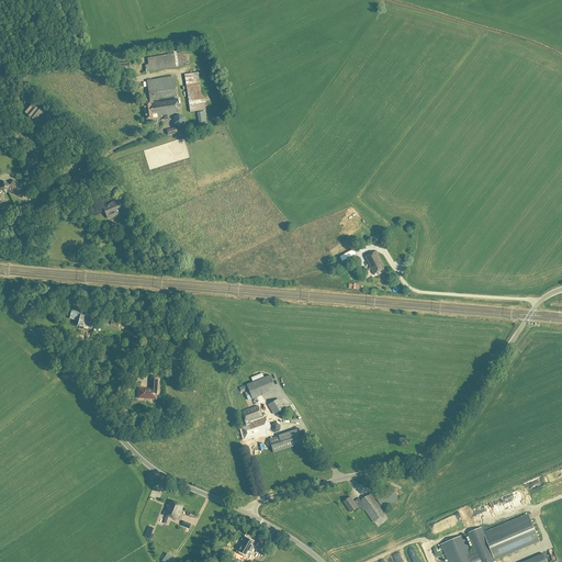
[(189,64),(189,63),(188,56),(182,57),(181,53),(177,53),(176,51),(173,51),(173,54),(147,58),(148,65),(145,65),(146,71),(184,66),(187,64),(189,64)]
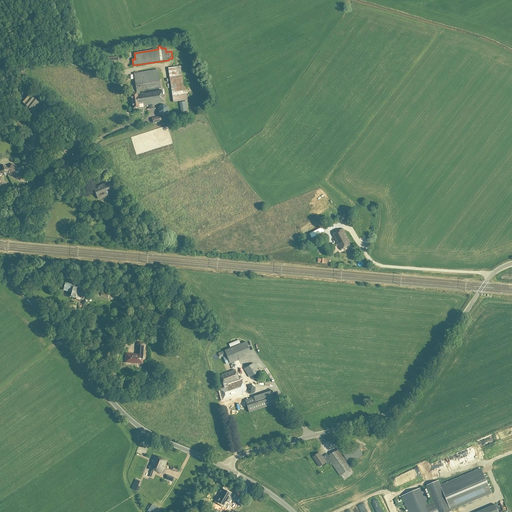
[(180,66),(167,68),(173,102),(187,100),(185,90),(184,90),(180,66)]
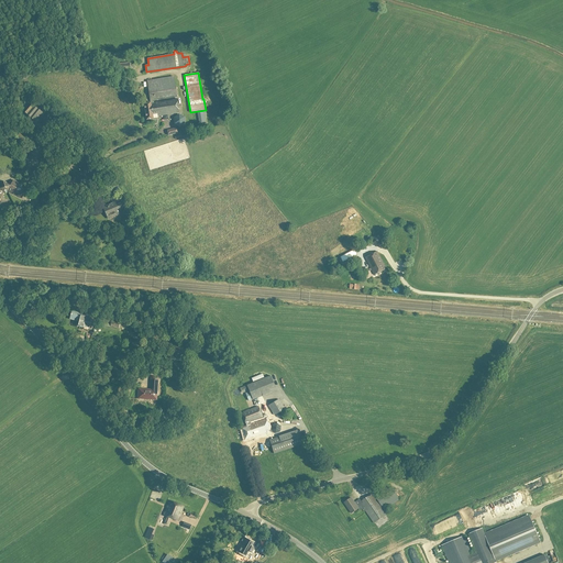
[(176,97),(173,77),(154,79),(147,80),(151,102),(152,102),(152,100),(154,100),(176,97)]
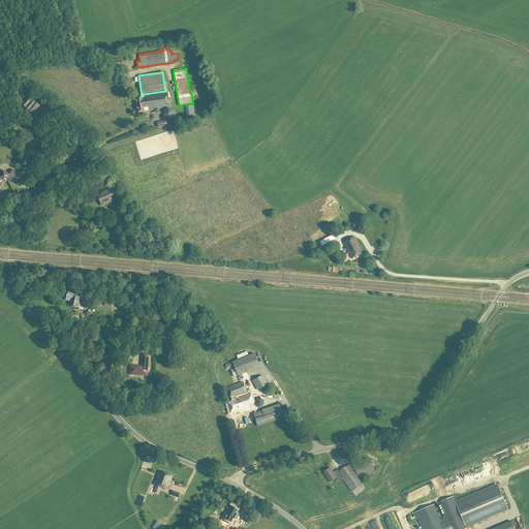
[(167,106),(165,93),(145,96),(144,96),(143,96),(142,96),(135,97),(137,113),(144,112),(148,111),(148,109),(167,106)]
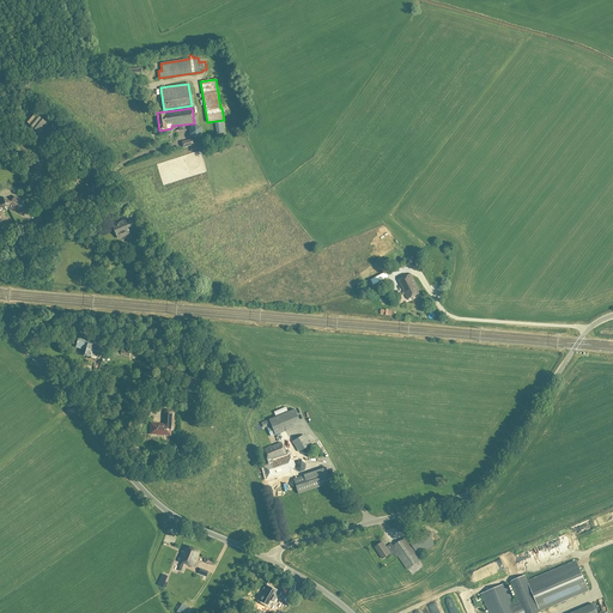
[(52,133),(55,132),(55,125),(50,125),(50,120),(48,117),(46,121),(44,120),(43,121),(38,117),(35,114),(26,123),(31,127),(38,133),(44,126),(46,127),(47,135),(52,135),(52,133)]
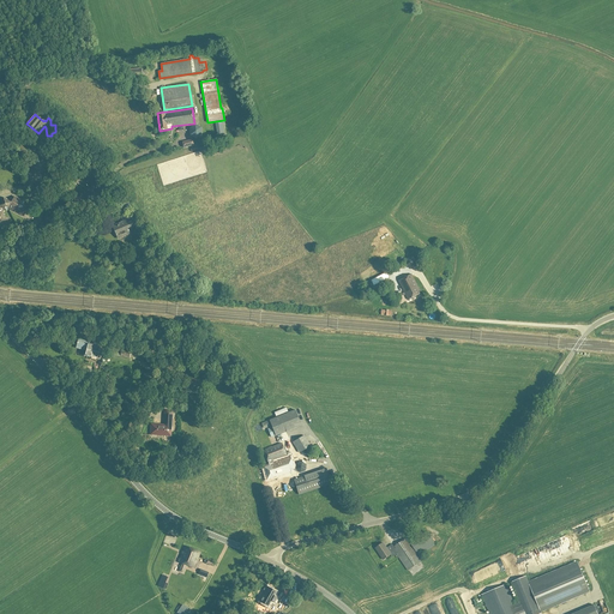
[(194,125),(190,128),(191,136),(196,138),(202,134),(202,128),(194,125)]
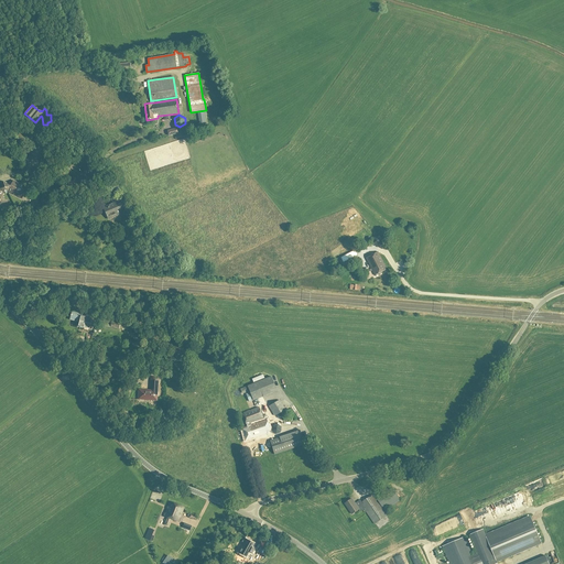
[(0,159),(0,165),(12,162),(10,156),(0,159)]
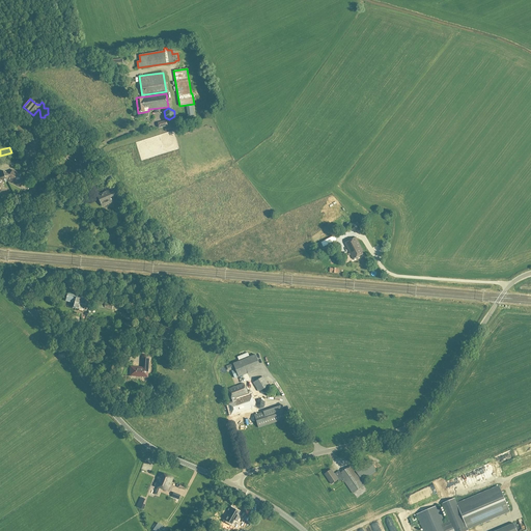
[(26,177),(12,170),(9,175),(5,173),(6,172),(4,171),(3,172),(3,171),(0,177),(0,187),(5,178),(21,187),(26,177)]
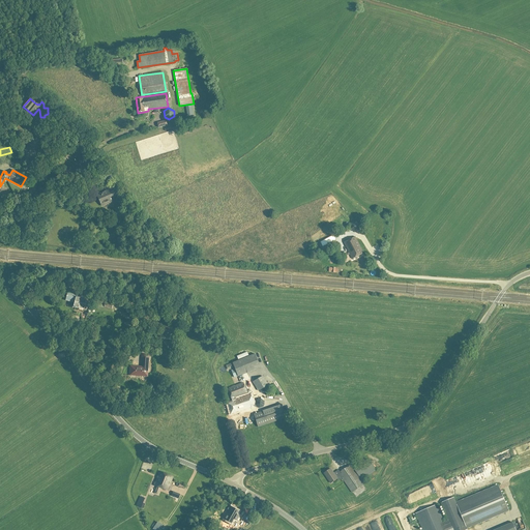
[(110,194),(109,190),(97,195),(101,206),(117,200),(114,192),(110,194)]
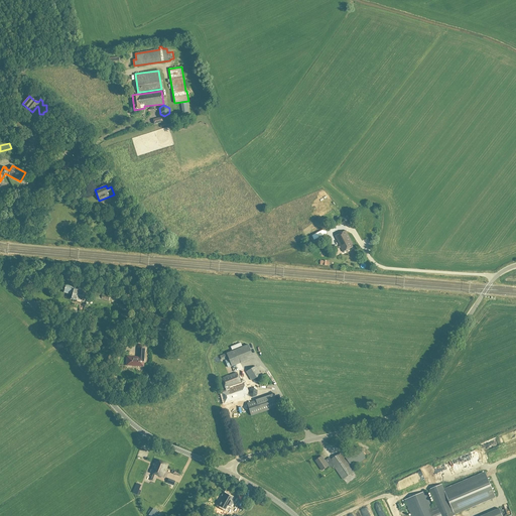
[(362,216),(358,213),(354,218),(359,221),(362,216)]
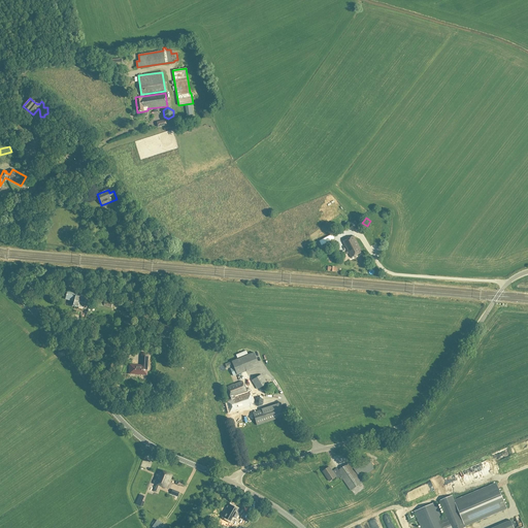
[(354,221),(350,223),(349,228),(353,231),(358,229),(358,224),(354,221)]
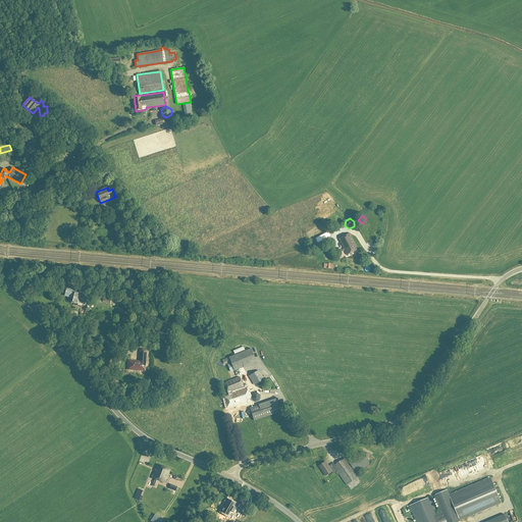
[(319,242),(334,233),(332,229),(317,238),(319,242)]
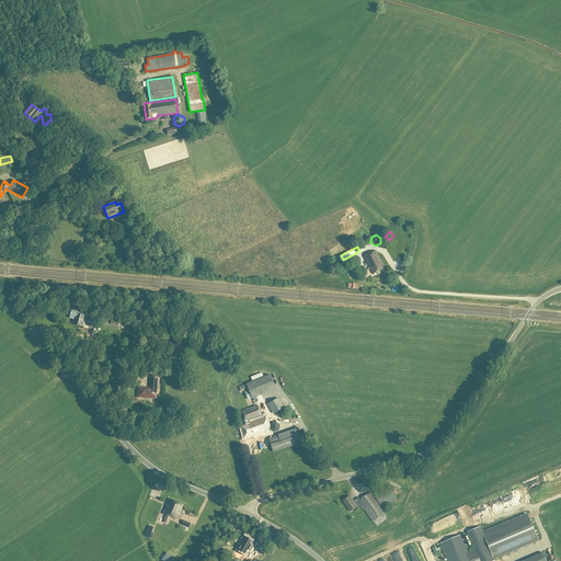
[(385,268),(376,251),(364,256),(374,274),(385,268)]
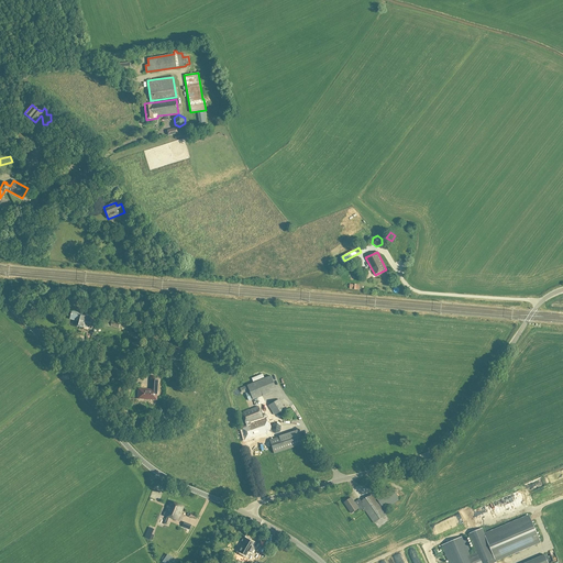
[(94,320),(79,316),(80,312),(72,311),(69,319),(78,321),(77,327),(84,328),(84,329),(88,330),(88,329),(91,330),(94,320)]
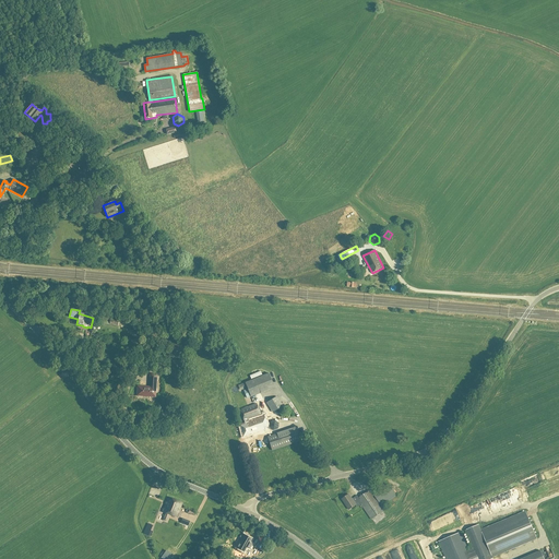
[(274,388),(269,373),(246,382),(251,396),(274,388)]
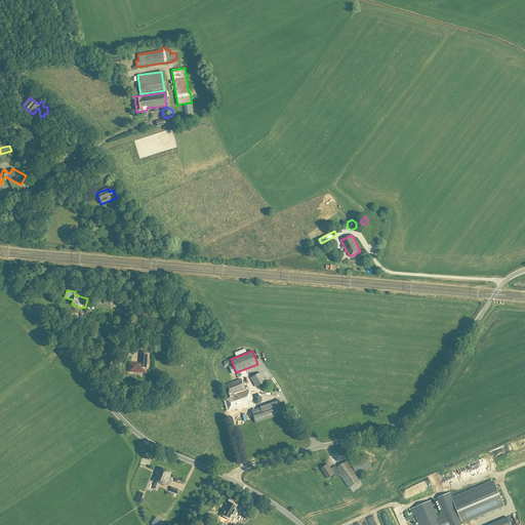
[(146,372),(147,356),(148,356),(148,352),(147,352),(142,352),(140,364),(129,363),(129,366),(128,367),(128,369),(129,370),(129,371),(130,371),(130,372),(133,372),(134,371),(146,372)]
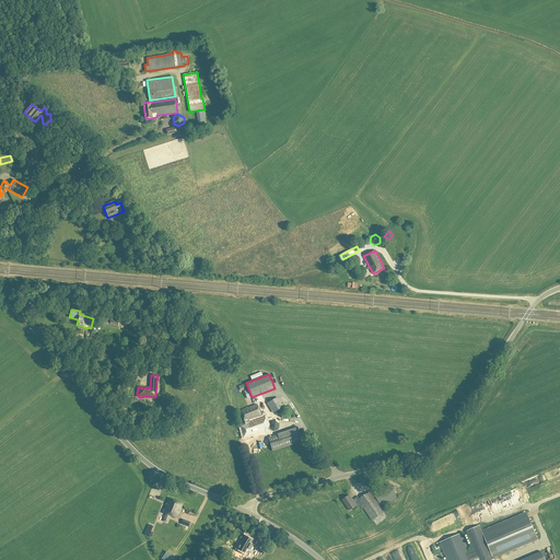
[(283,407),(278,397),(267,404),(272,413),(283,407)]
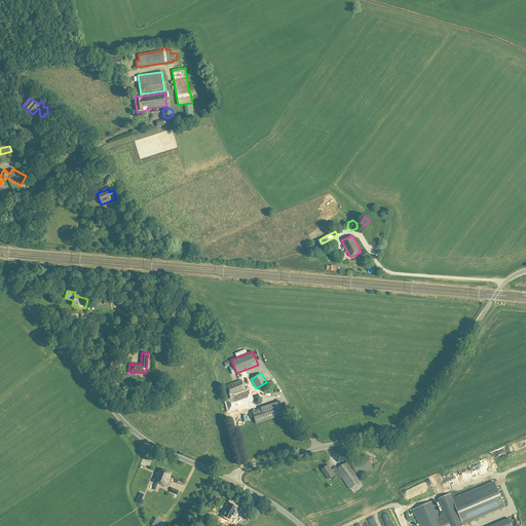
[(253,403),(250,396),(253,395),(252,390),(249,391),(248,391),(233,397),(232,395),(245,390),(241,380),(226,386),(230,398),(225,400),(229,411),(253,403)]
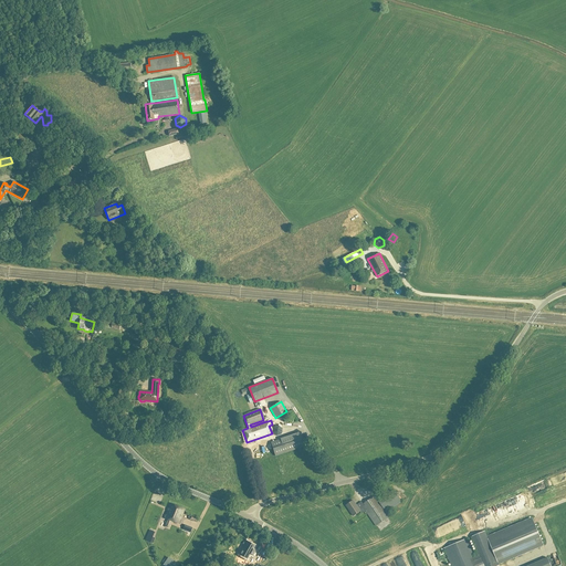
[(282,435),(282,429),(279,426),(273,428),(273,433),(278,437),(282,435)]
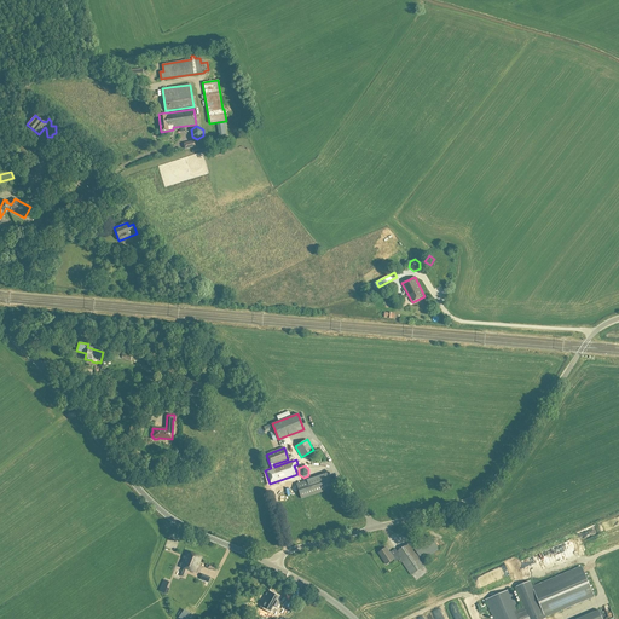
[(333,489),(328,473),(296,484),(301,498),(333,489)]
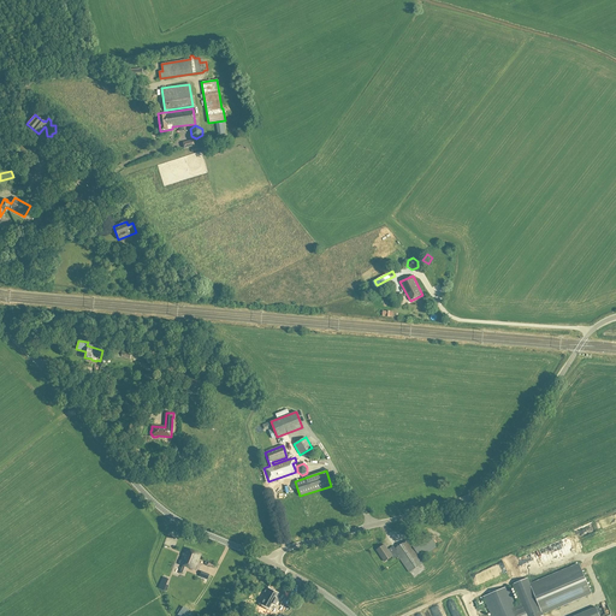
[(438,545),(428,533),(415,543),(412,537),(408,540),(420,557),(438,545)]
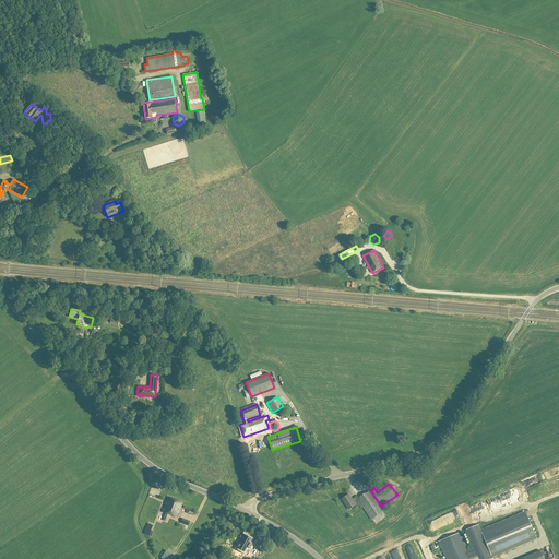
[(383,511),(369,490),(358,498),(357,496),(352,499),(348,495),(342,499),(349,510),(356,504),(357,507),(361,504),(371,519),(383,511)]
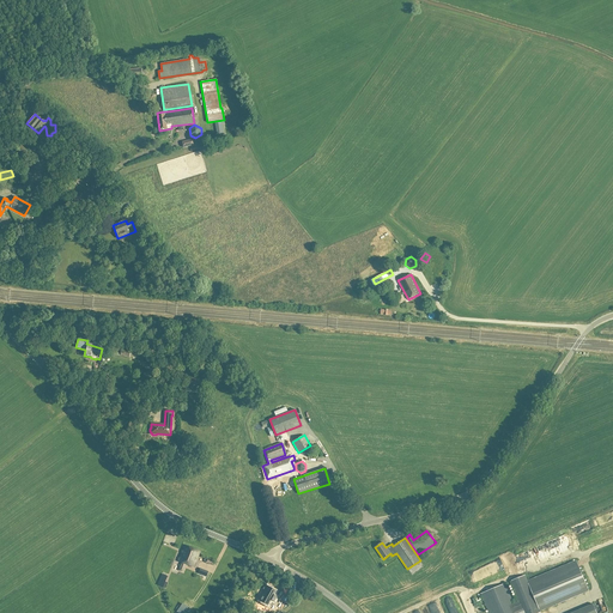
[(194,568),(200,551),(184,545),(178,562),(181,563),(178,570),(183,572),(187,564),(194,568)]
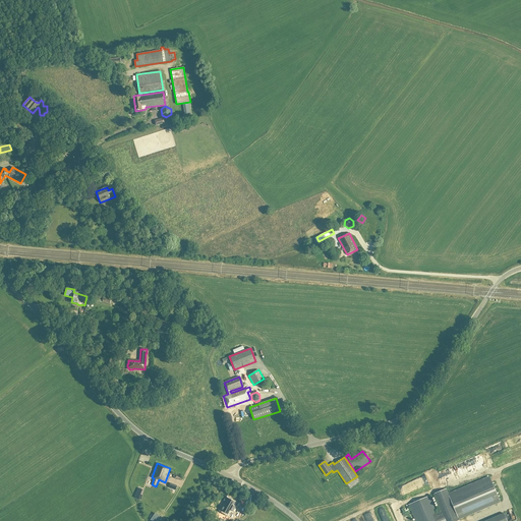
[(183,475),(187,467),(181,464),(177,472),(183,475)]
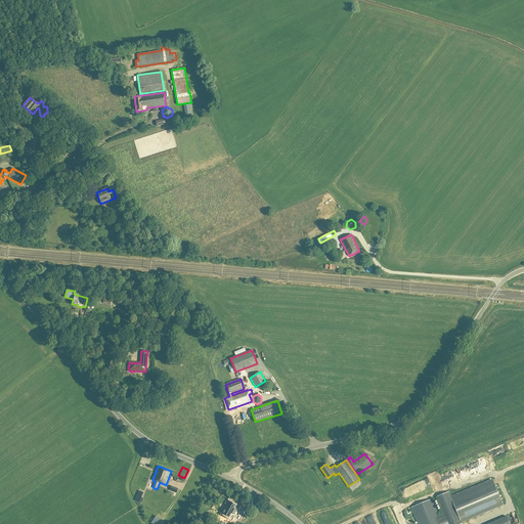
[(462,522),(503,505),(492,480),(451,497),(448,492),(436,497),(443,514),(439,516),(432,498),(411,508),(418,523),(460,523),(463,523),(462,522)]
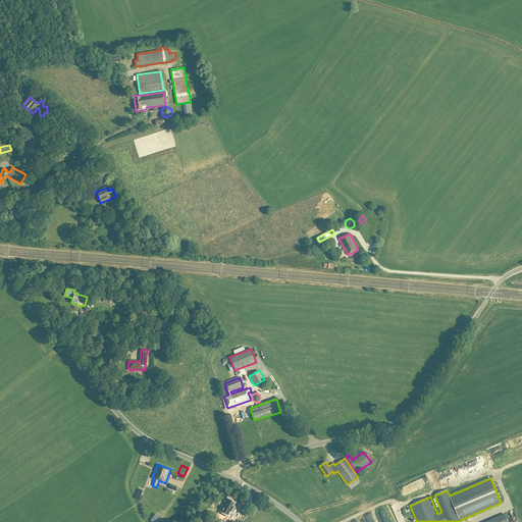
[(401,487),(403,494),(429,485),(427,479),(401,487)]
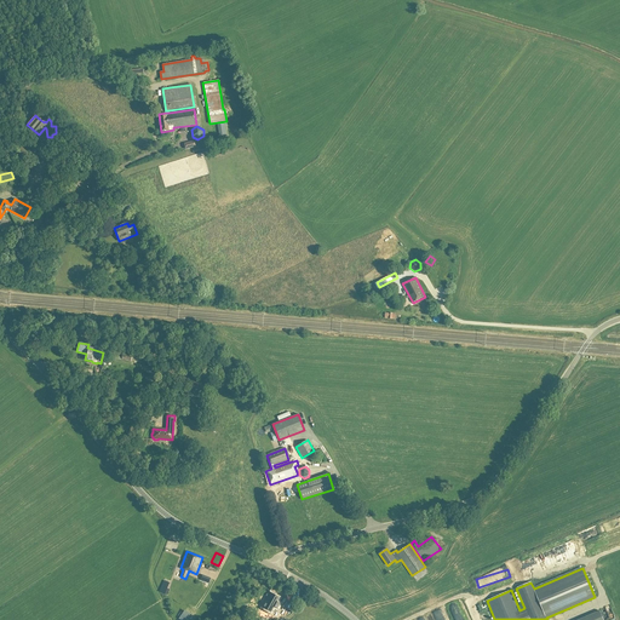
[(268,612),(270,607),(268,606),(269,604),(274,607),(279,598),(271,593),(271,592),(268,591),(265,597),(267,597),(262,607),(259,612),(265,615),(267,614),(265,613),(267,610),(268,612)]
